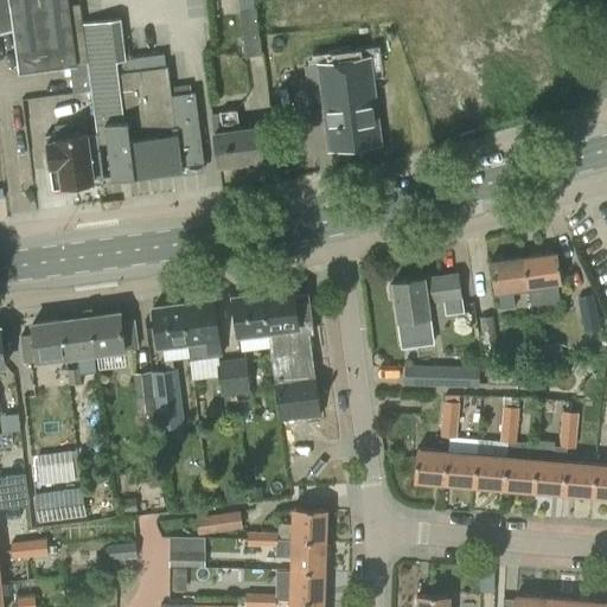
[(0,0),(0,14),(10,13),(17,71),(76,64),(65,0),(0,0)]
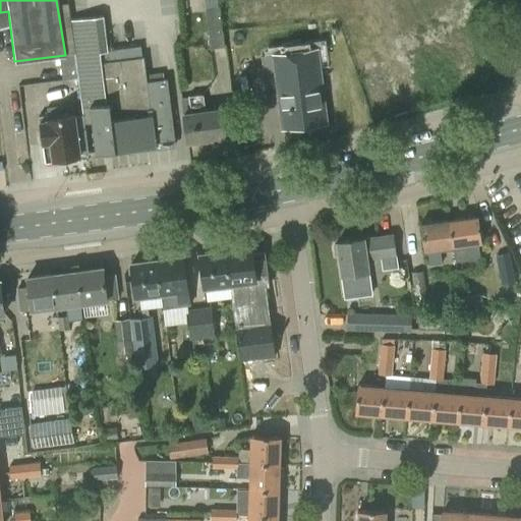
[(221,13),(204,16),(207,42),(225,40),(221,13)]
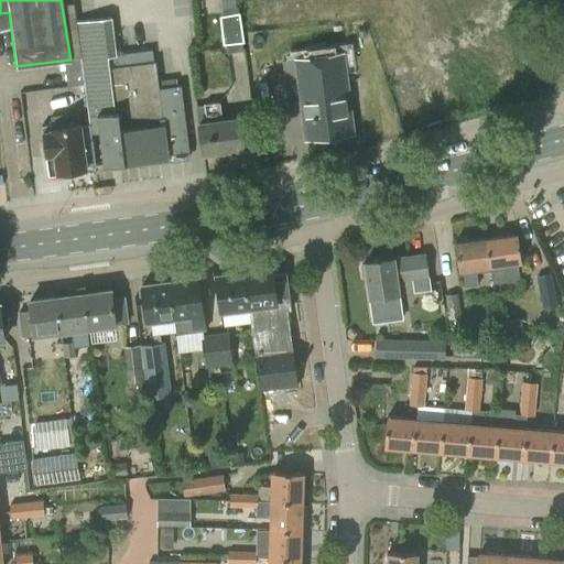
[(77,21),(90,136),(99,134),(104,166),(167,158),(167,159),(190,156),(181,85),(177,86),(176,78),(158,82),(155,62),(153,62),(152,50),(119,54),(118,49),(116,50),(111,17),(77,21)]
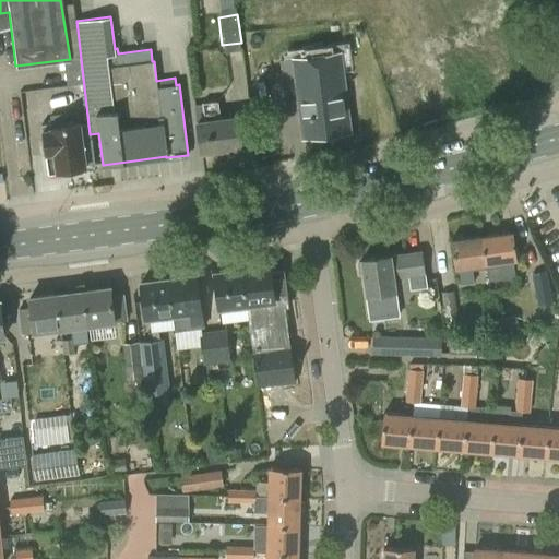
[(341,52),(293,58),(302,138),(351,131),(341,52)]
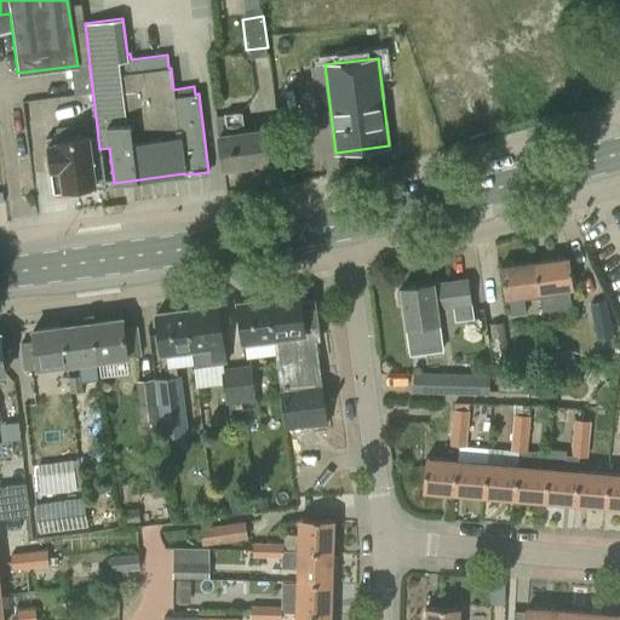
[(223,170),(268,164),(263,130),(244,132),(241,113),(224,115),(227,135),(218,136),(223,170)]
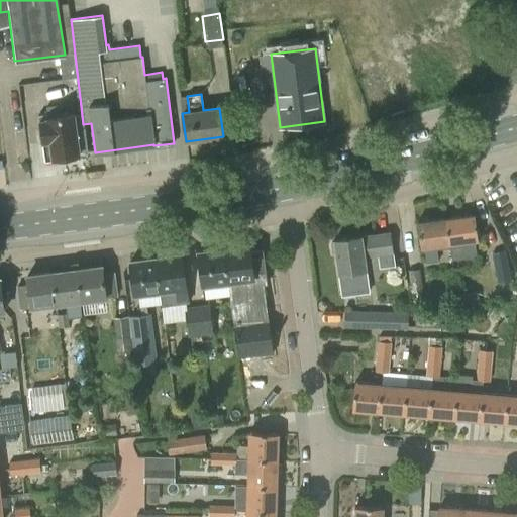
[(79,154),(74,115),(61,117),(59,106),(46,108),(47,114),(37,115),(44,162),(76,157),(76,156),(79,154)]
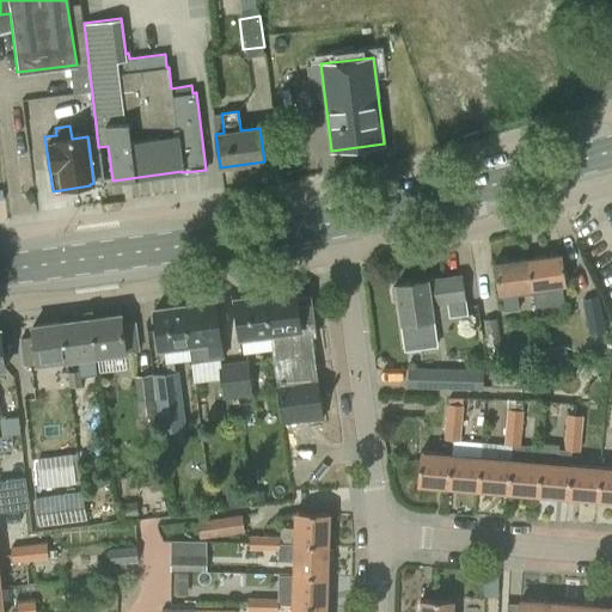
[(526,259),(531,289),(532,289),(534,308),(564,304),(562,285),(565,285),(562,254),(526,259)]
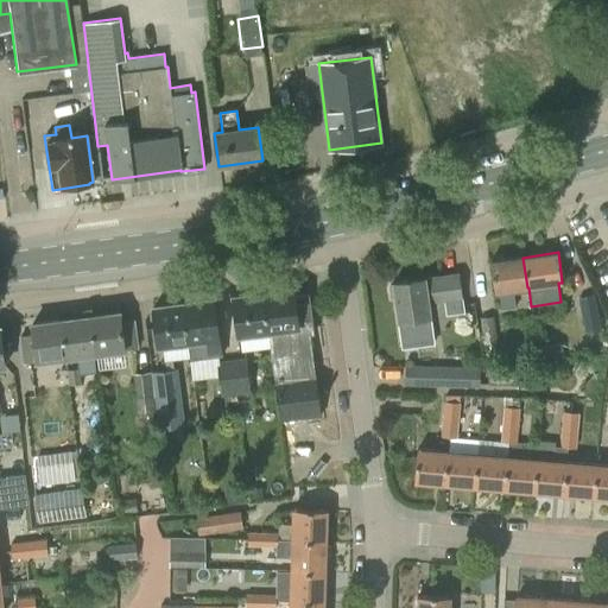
[(515,309),(513,290),(527,287),(523,258),(491,263),(494,292),(498,292),(501,311),(515,309)]
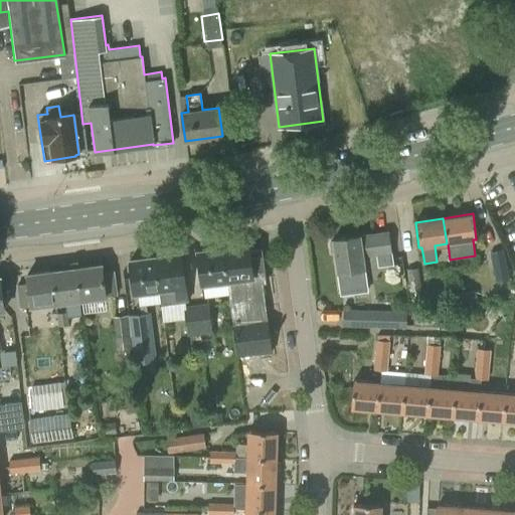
[(339,286),(365,283),(363,269),(365,269),(363,256),(360,235),(333,239),(333,242),(330,242),(332,252),(335,252),(339,286)]
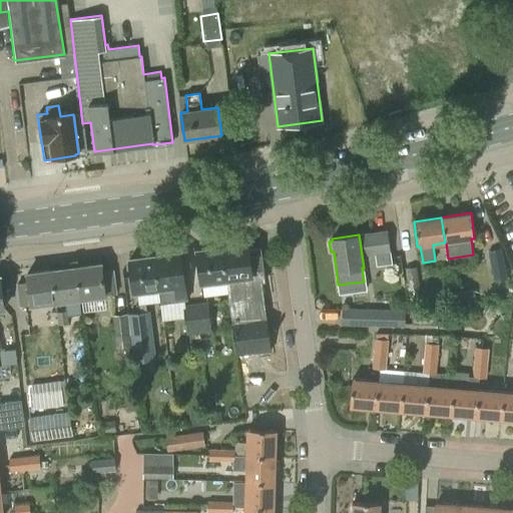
[(247,244),(221,247),(225,279),(236,355),(271,351),(258,262),(250,263),(247,244)]
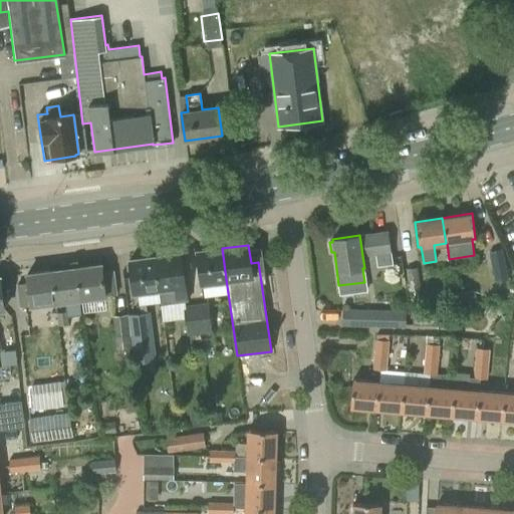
[(201,283),(226,279),(222,248),(197,251),(201,283)]
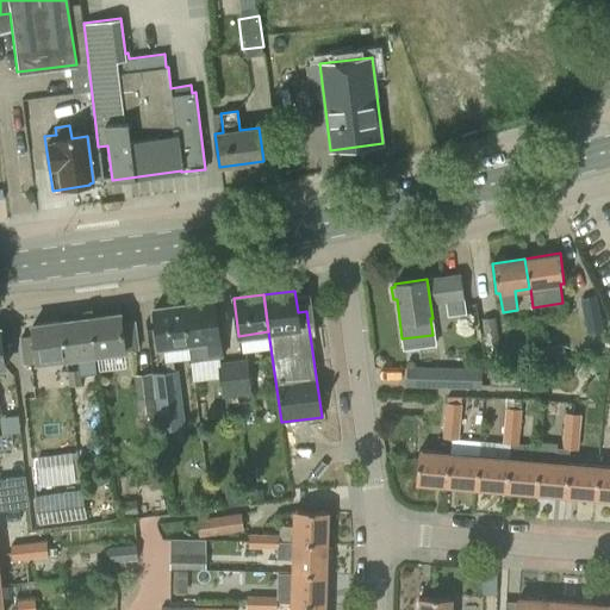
[(586,336),(604,332),(597,294),(579,298),(586,336)]
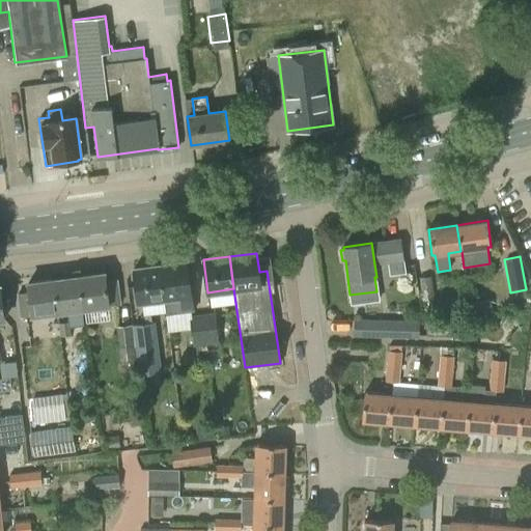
[(187,261),(160,266),(164,298),(167,314),(193,310),(187,261)]
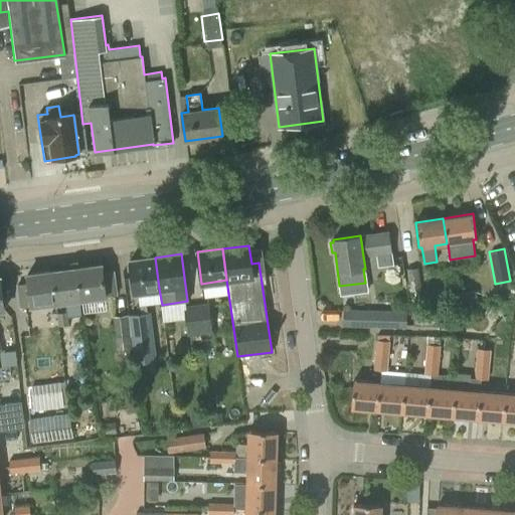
[(133,293),(159,289),(155,258),(129,261),(133,293)]
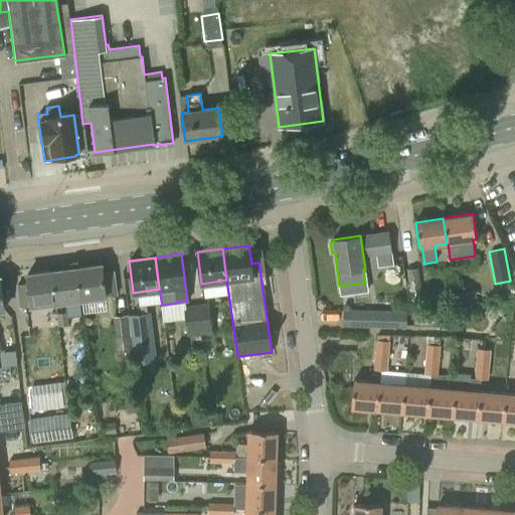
[(101,265),(74,269),(78,301),(106,297),(106,296),(117,295),(114,272),(103,274),(101,265)]
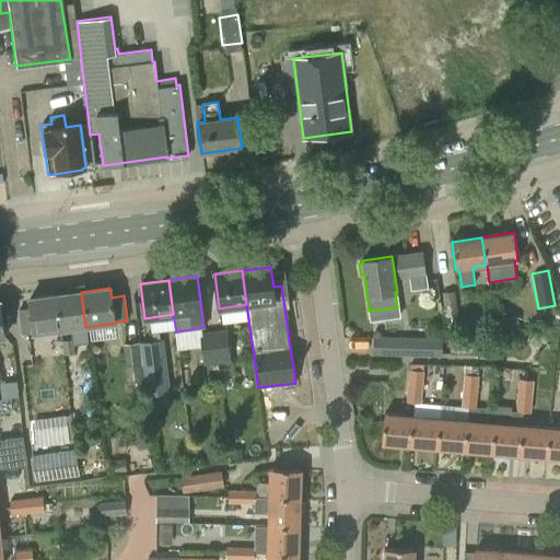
[(445,319),(457,317),(455,291),(442,292),(445,319)]
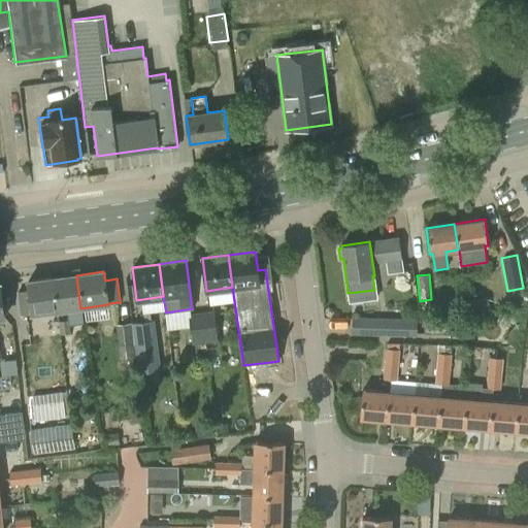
[(80,308),(76,275),(51,278),(56,311),(80,308)]
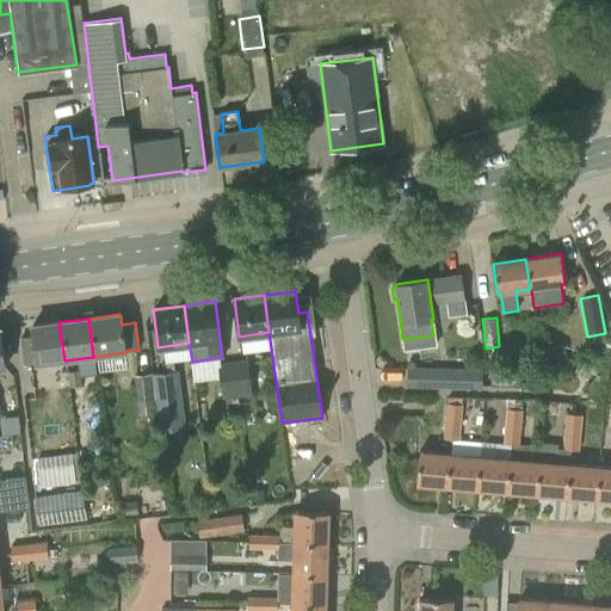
[(59,322),(31,326),(34,337),(20,338),(24,364),(37,363),(41,388),(67,384),(65,360),(59,322)]
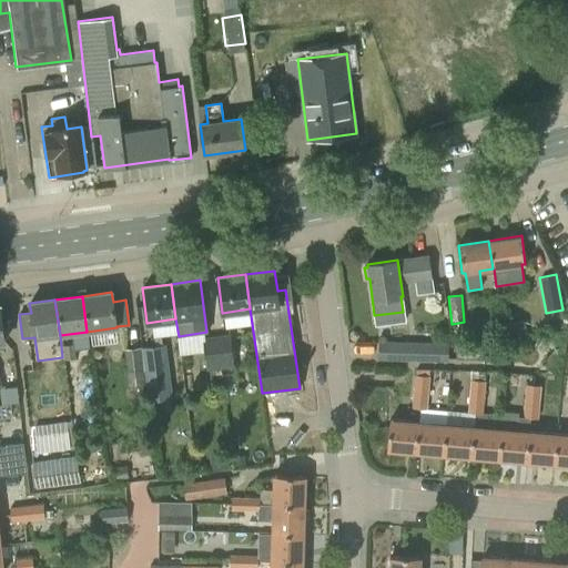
[(237,393),(230,334),(215,336),(220,371),(217,371),(220,395),(237,393)]
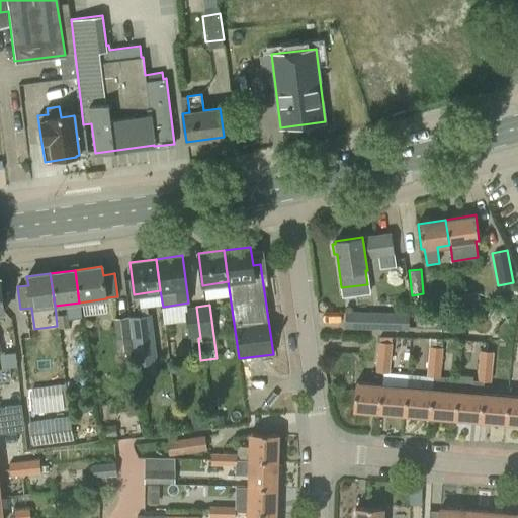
[(183,309),(187,339),(198,338),(200,338),(196,307),(183,309)]
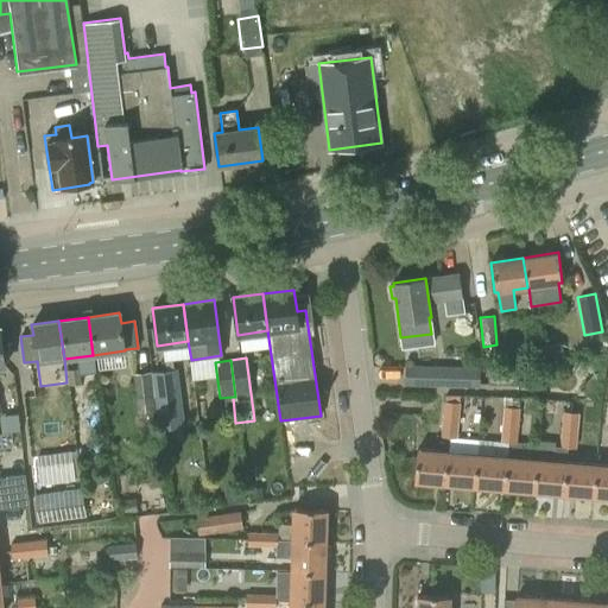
[(68,368),(70,384),(81,382),(78,367),(68,368)]
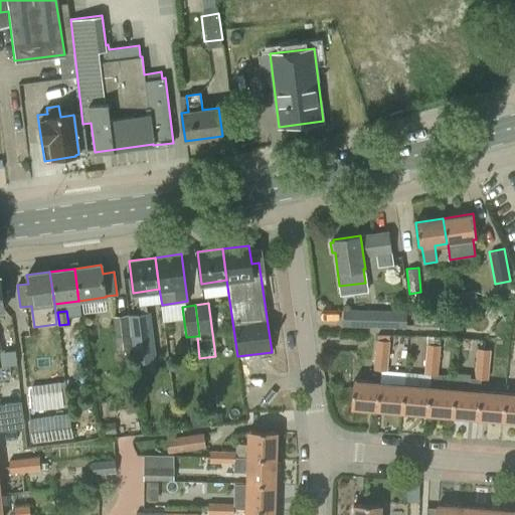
[(343,311),(343,326),(405,328),(405,313),(343,311)]
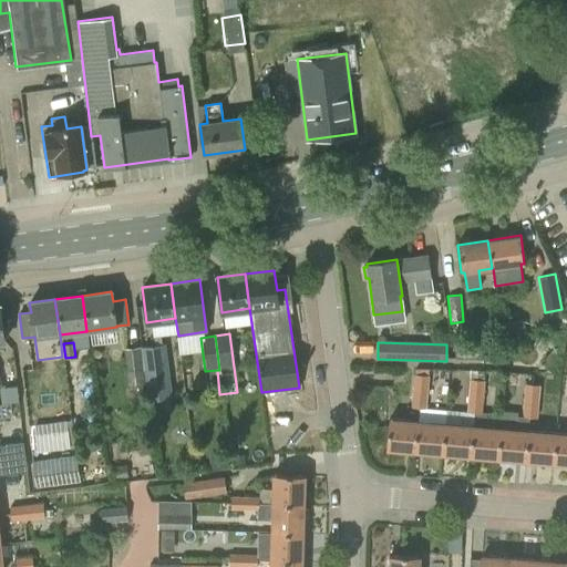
[(483,360),(483,343),(455,343),(454,359),(483,360)]
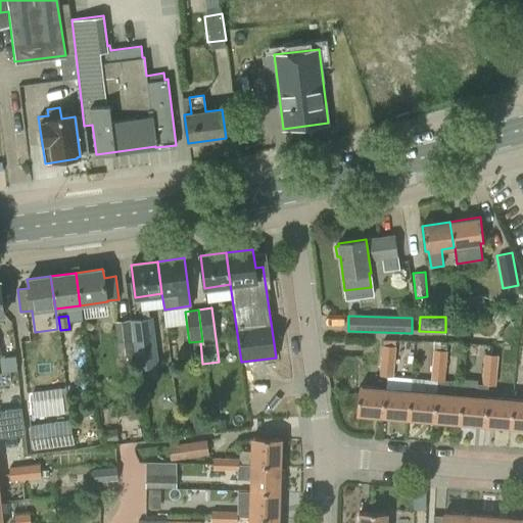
[(145,318),(129,320),(133,351),(134,351),(136,370),(148,368),(145,318)]
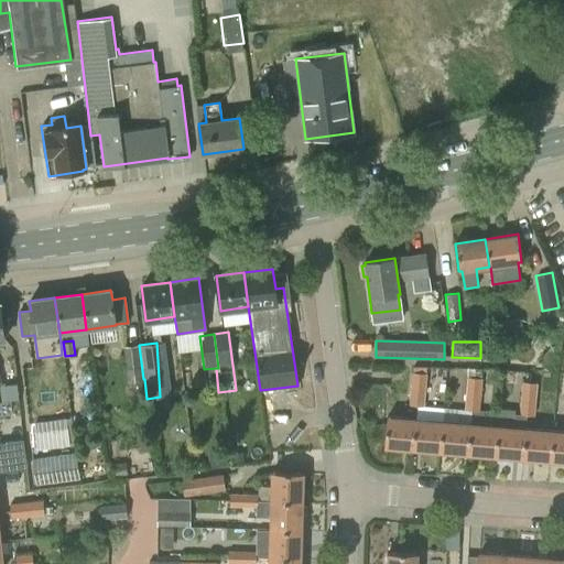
[(127,381),(143,379),(139,345),(122,347),(127,381)]
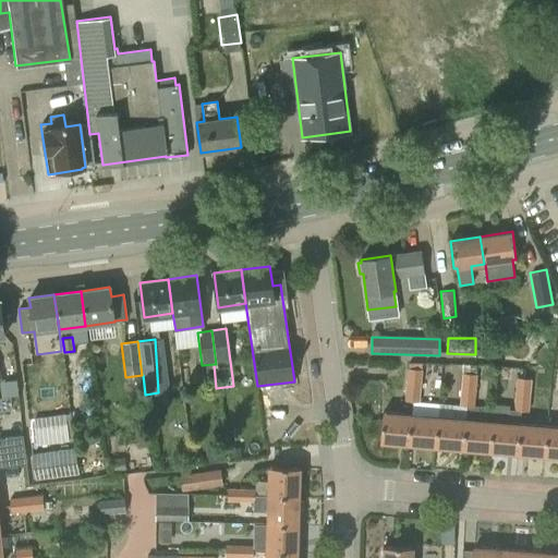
[(476,365),(462,365),(460,390),(475,391),(476,365)]
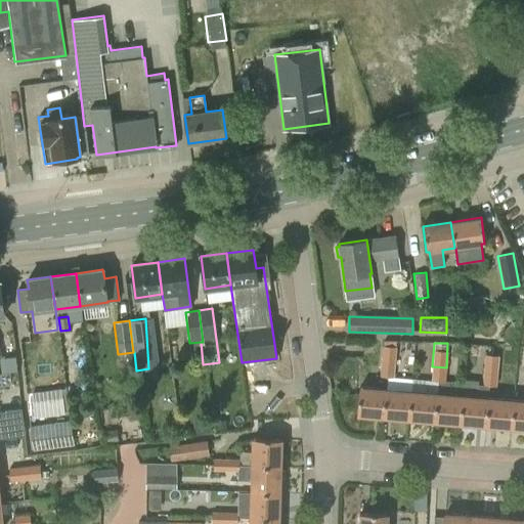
[(362,344),(361,366),(380,367),(381,361),(395,363),(397,346),(362,344)]
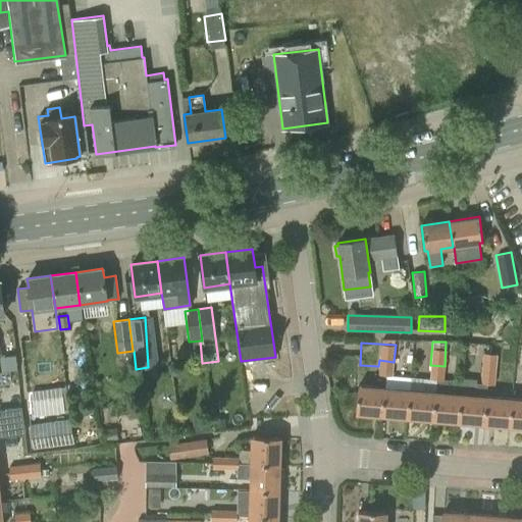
[(484,344),(482,369),(497,371),(498,355),(490,354),(490,345),(484,344)]
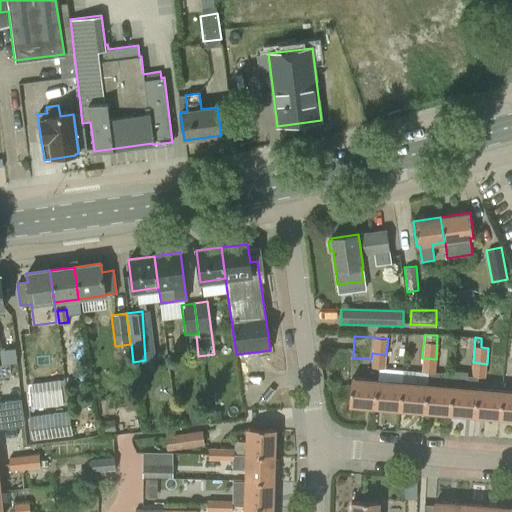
[(452,338),(442,338),(441,350),(452,350),(452,338)]
